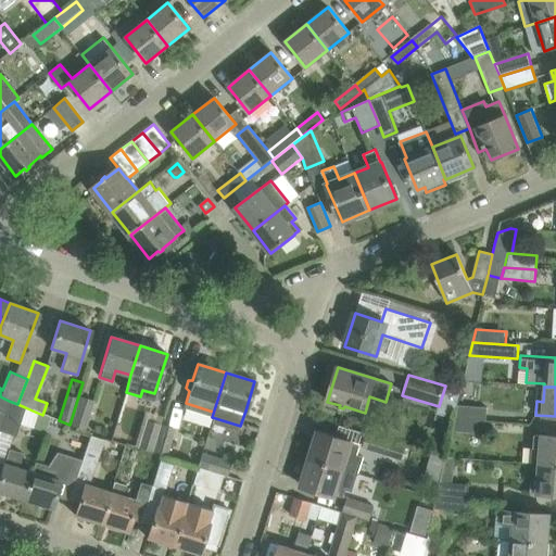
[(0,429),(9,401),(0,396),(0,429)]
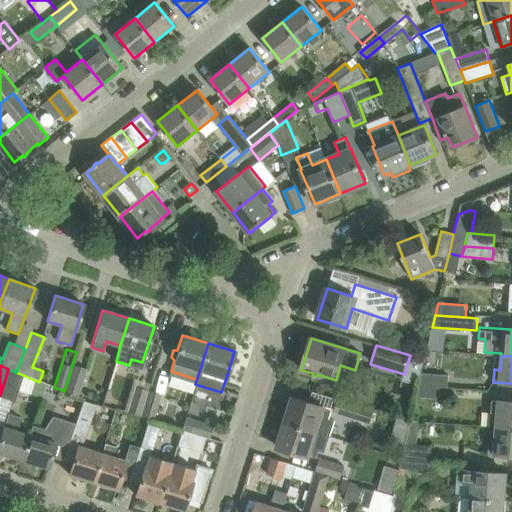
[(87,369),(72,365),(64,391),(78,397),(87,369)]
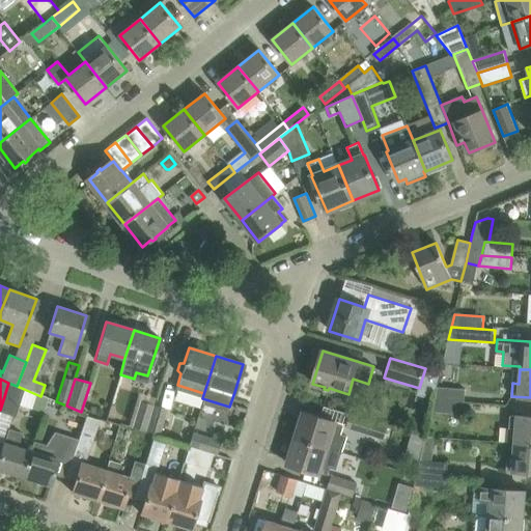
[(17,386),(8,383),(0,410),(0,413),(16,418),(24,389),(17,386)]
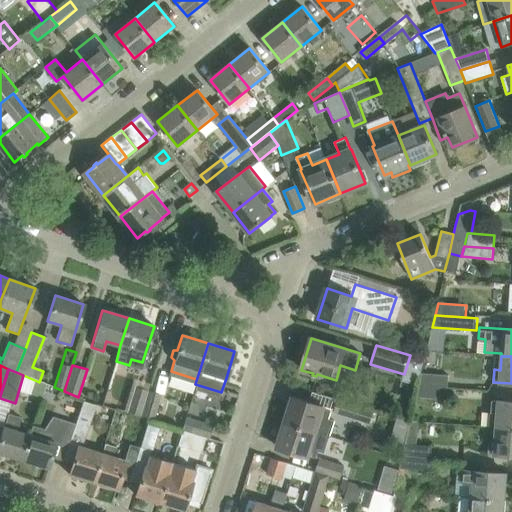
[(422,373),(419,386),(449,388),(450,376),(422,373)]
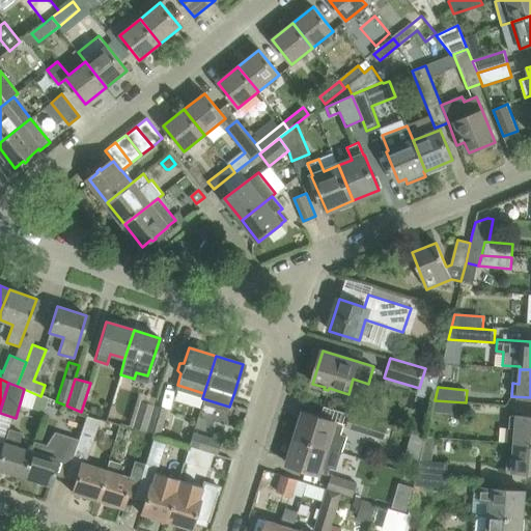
[(465,415),(466,402),(435,400),(431,413),(465,415)]
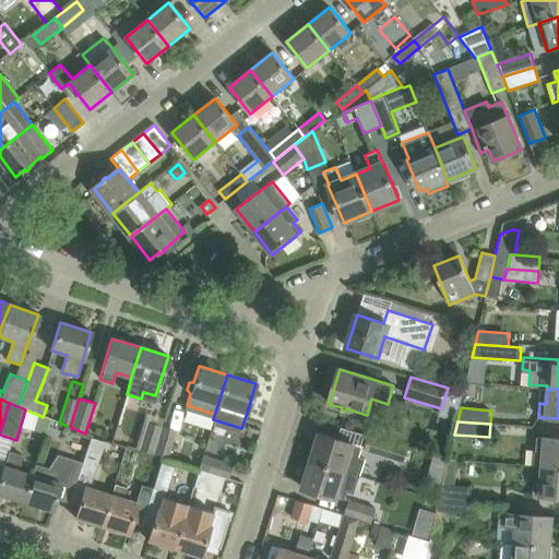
[(153,455),(162,427),(147,423),(139,451),(153,455)]
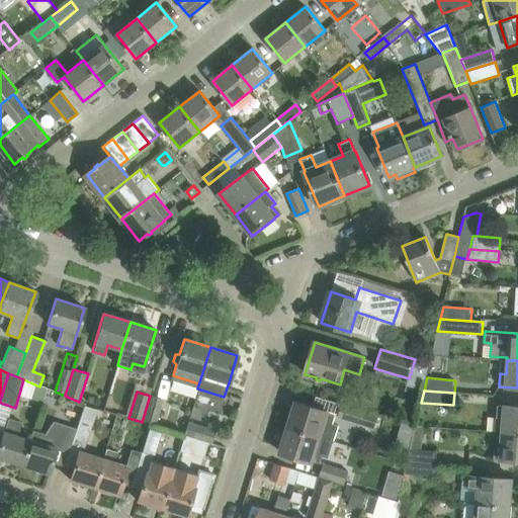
[(164,401),(150,396),(142,422),(156,426),(164,401)]
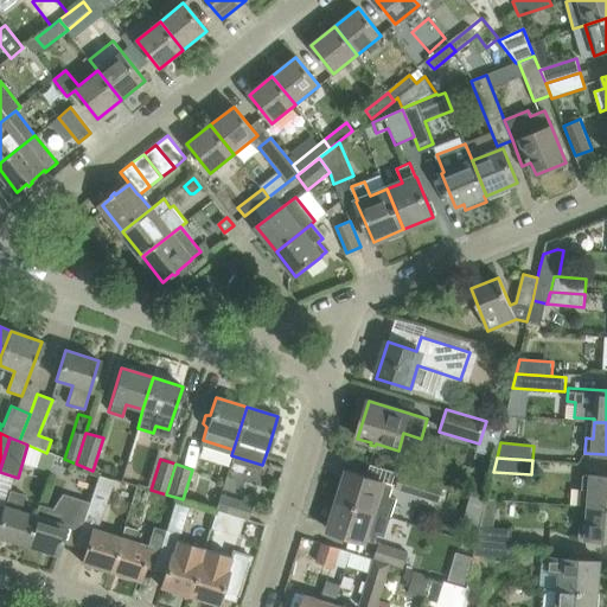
[(394,485),(384,483),(346,471),(338,500),(375,512),(384,516),(393,518),(398,500),(390,498),(394,485)]
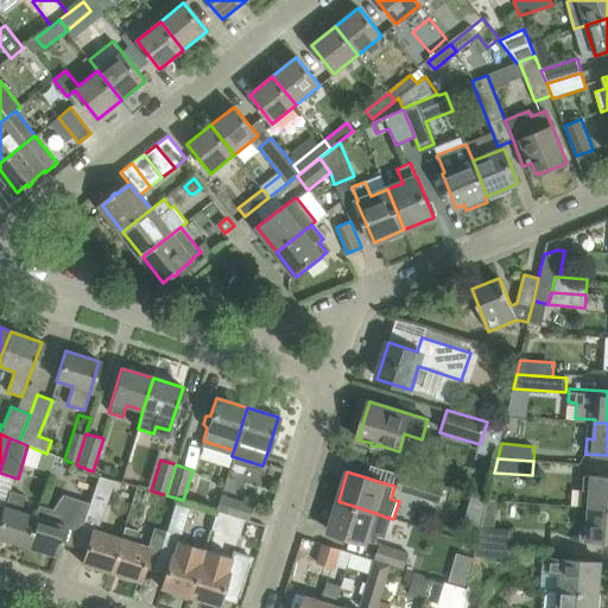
[(401,475),(397,492),(439,505),(444,488),(401,475)]
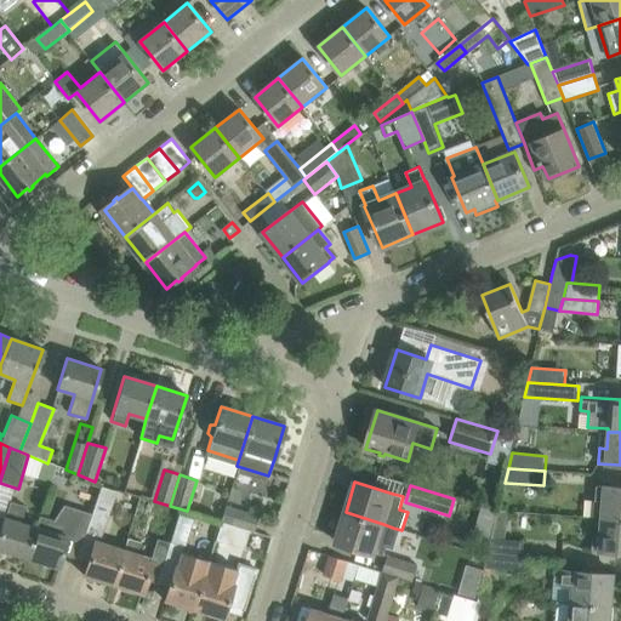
[(593,519),(600,519),(620,520),(620,486),(596,485),(593,519)]
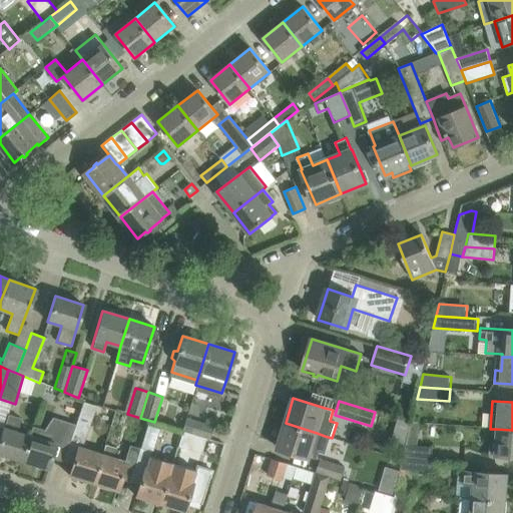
[(82,404),(77,416),(90,421),(95,408),(82,404)]
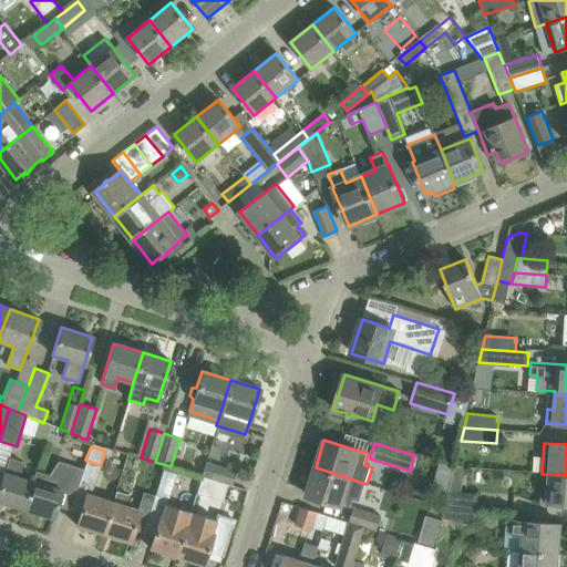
[(0,482),(0,502),(24,509),(33,482),(19,477),(23,463),(8,459),(0,482)]
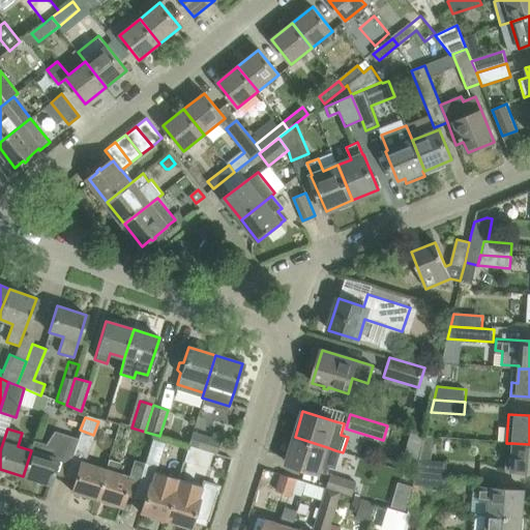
[(23,476),(49,484),(52,473),(64,477),(76,439),(53,432),(45,444),(33,441),(31,450),(23,476)]
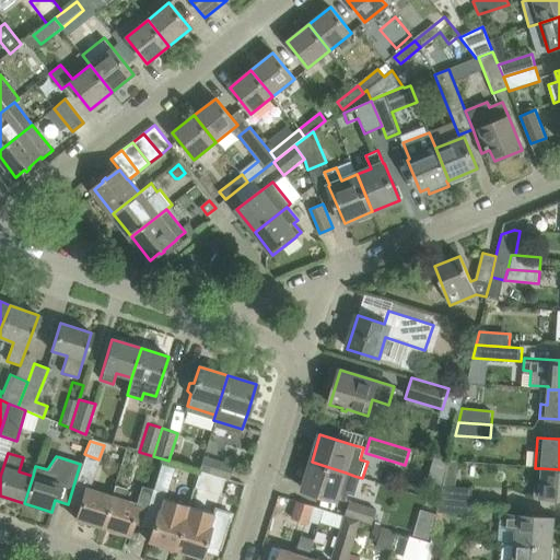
[(198,469),(210,474),(224,478),(226,479),(231,466),(202,456),(198,469)]
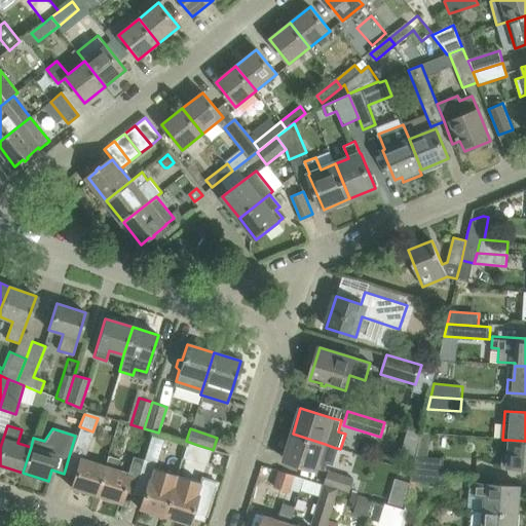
[(422,433),(413,470),(444,472),(445,459),(427,457),(433,434),(422,433)]
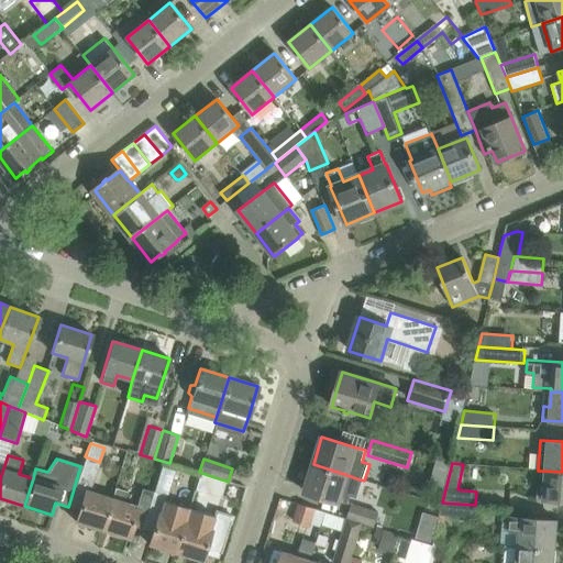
[(313,464),(305,493),(348,506),(356,478),(348,475),(313,464)]
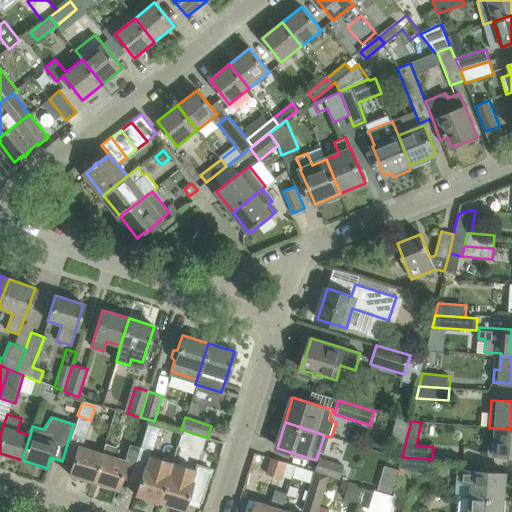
[(511,455),(511,429),(495,428),(494,442),(488,442),(488,454),(511,455)]
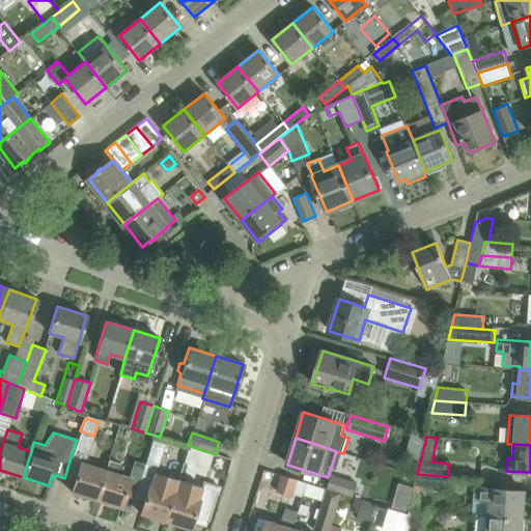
[(188,445),(183,463),(194,467),(206,471),(213,453),(199,449),(188,445)]
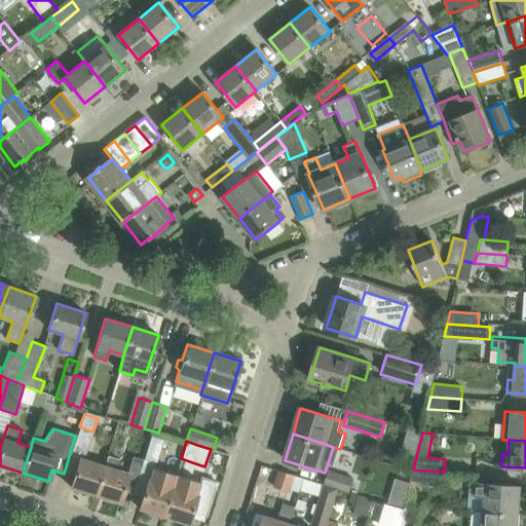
[(105,465),(96,495),(119,502),(123,490),(128,473),(117,470),(119,460),(108,456),(105,465)]
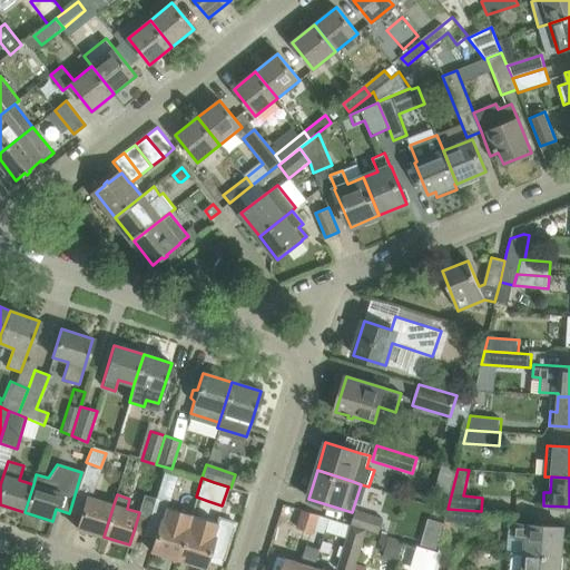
[(87,497),(77,529),(104,537),(114,504),(87,497)]
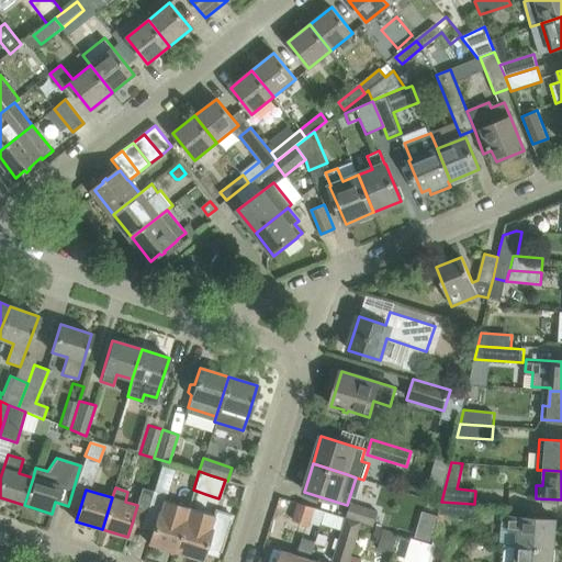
[(145,517),(153,493),(143,490),(138,502),(148,504),(145,516),(145,517)]
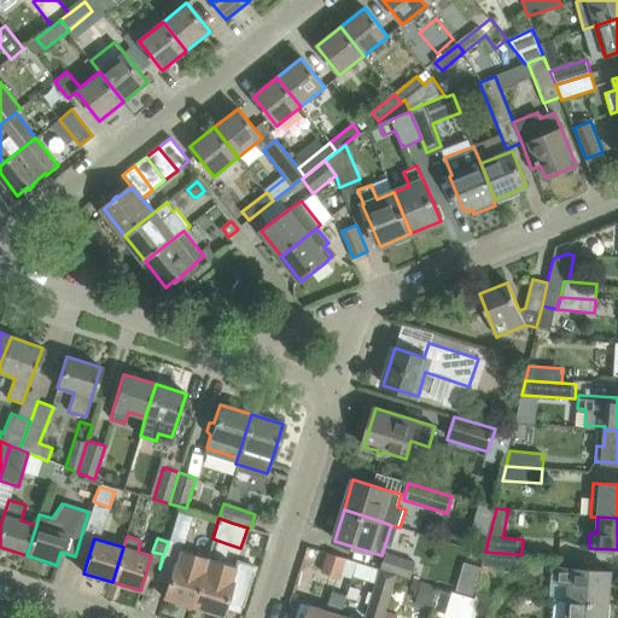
[(159,569),(159,570),(172,573),(168,583),(163,598),(193,607),(208,559),(179,549),(181,543),(169,540),(168,542),(159,569)]
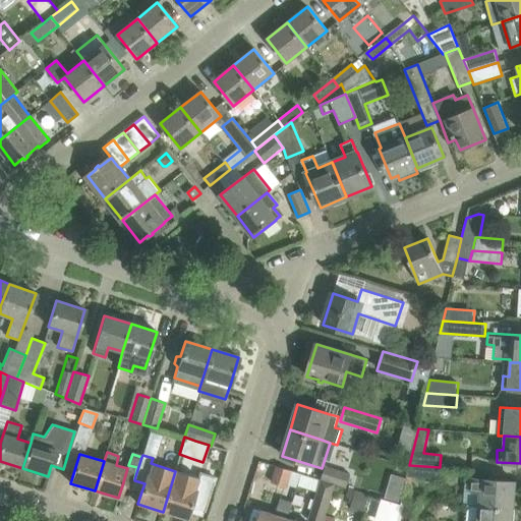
[(439,480),(440,467),(409,465),(406,477),(439,480)]
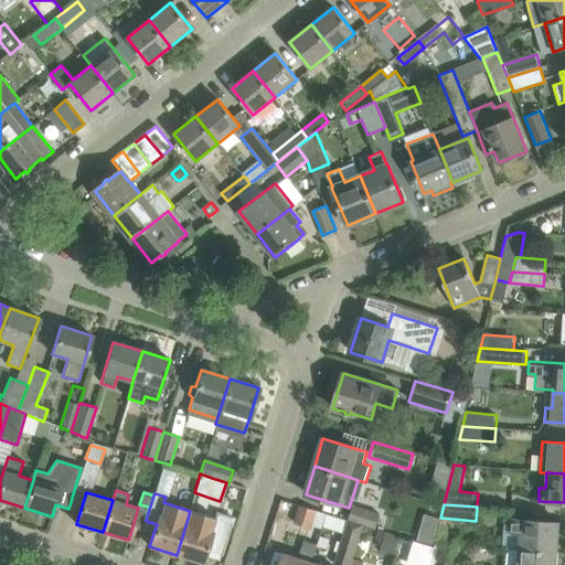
[(295,524),(310,529),(316,510),(300,505),(295,524)]
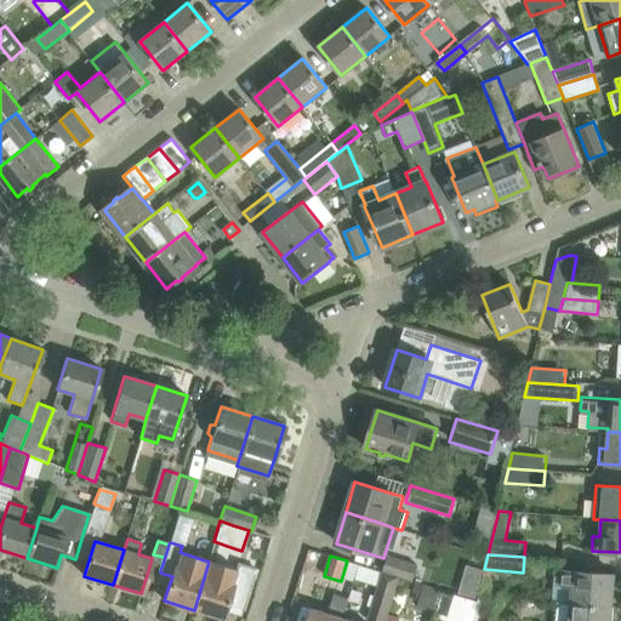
[(417,567),(387,557),(382,570),(399,576),(414,580),(417,567)]
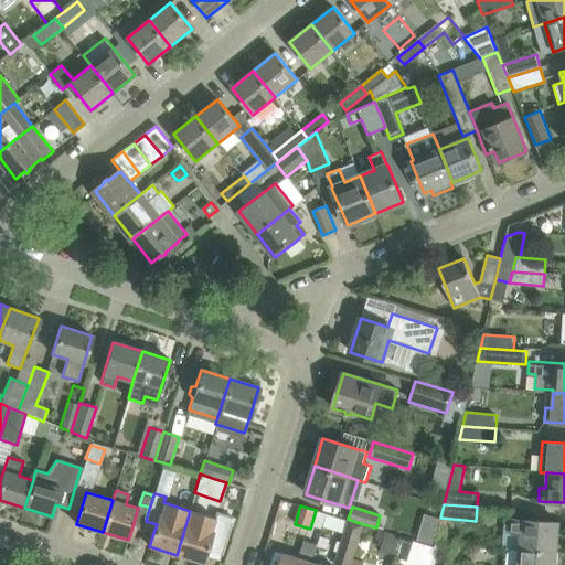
[(190,511),(177,555),(202,563),(204,556),(205,550),(221,555),(222,555),(233,519),(216,513),(215,519),(190,511)]
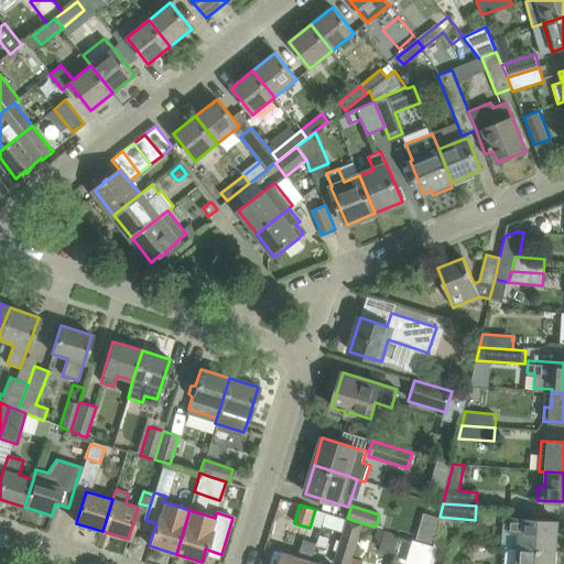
[(339,563),(349,563),(362,523),(347,518),(334,562),(339,563)]
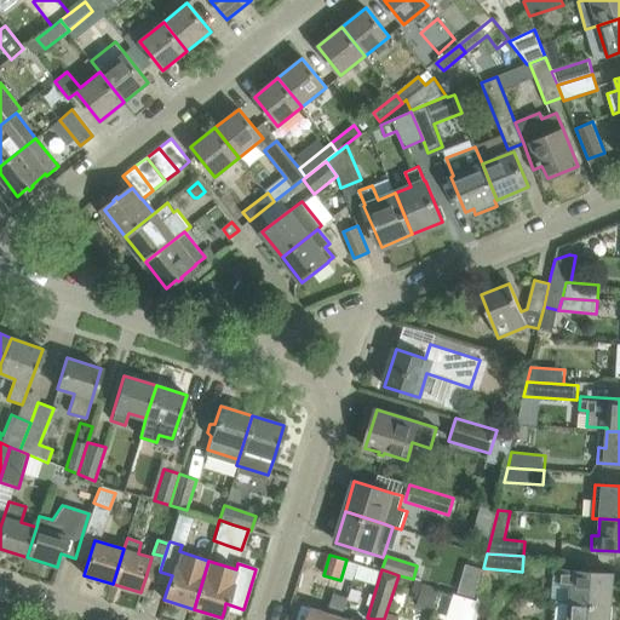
[(550,602),(569,603),(610,606),(613,574),(557,569),(557,573),(552,573),(550,602)]
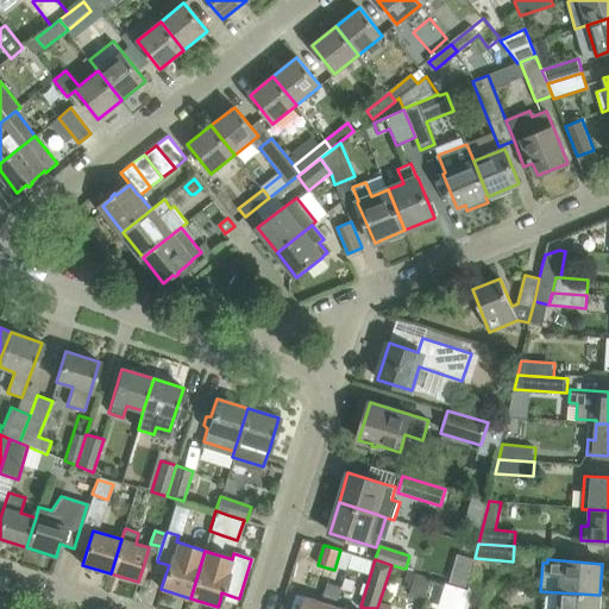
[(409,592),(425,598),(431,578),(415,573),(409,592)]
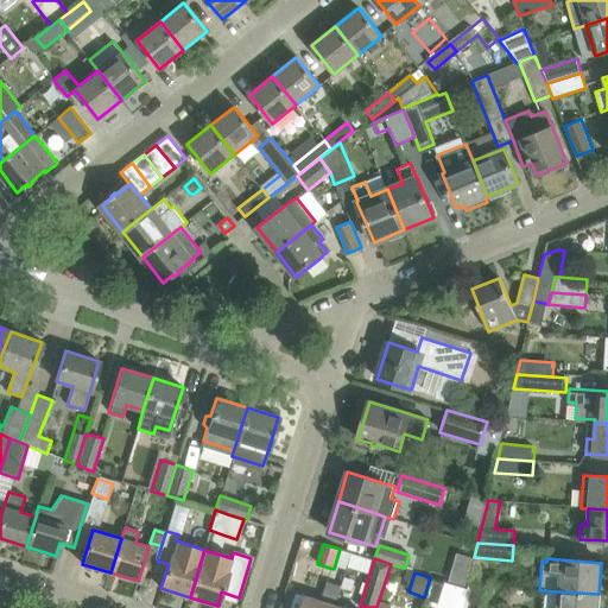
[(445,581),(437,607),(441,607),(461,607),(467,587),(445,581)]
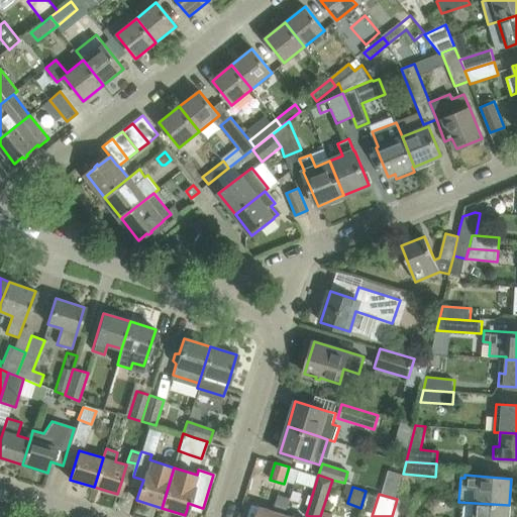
[(468,516),(508,516),(509,505),(475,503),(474,516),(473,516),(468,516)]
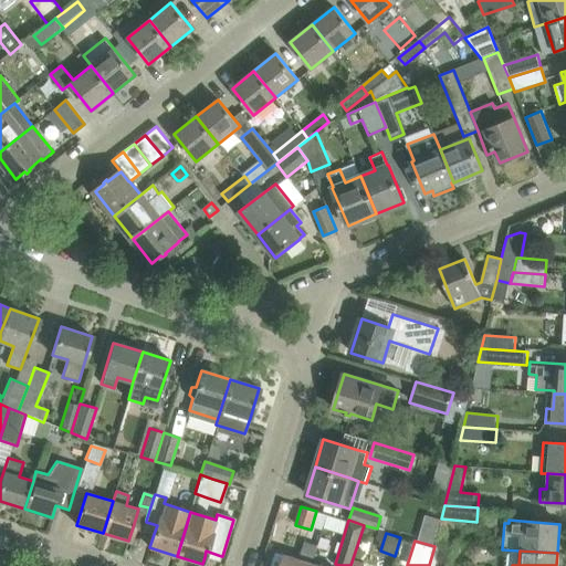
[(282,565),(311,565),(312,563),(285,555),(282,565)]
